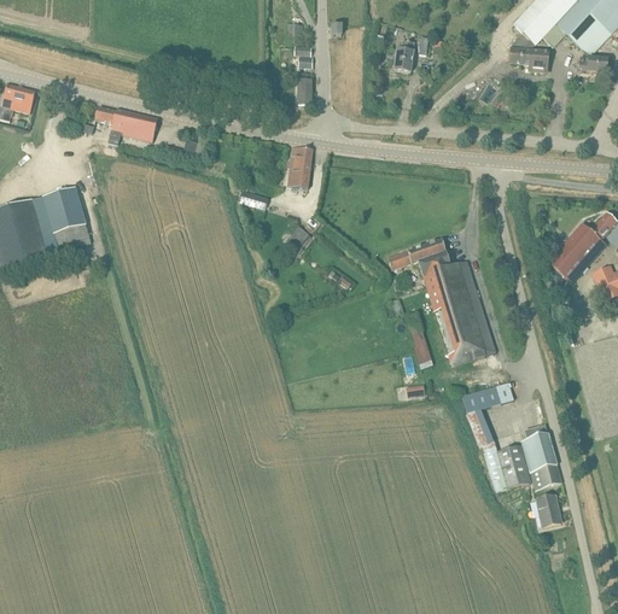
[(514,13),(508,21),(513,25),(522,34),(508,47),(513,51),(512,64),(531,65),(530,71),(546,72),(547,52),(529,50),(535,45),(536,46),(542,39),(555,24),(565,34),(579,48),(592,54),(617,25),(617,0),(536,0),(519,18),(514,13)]
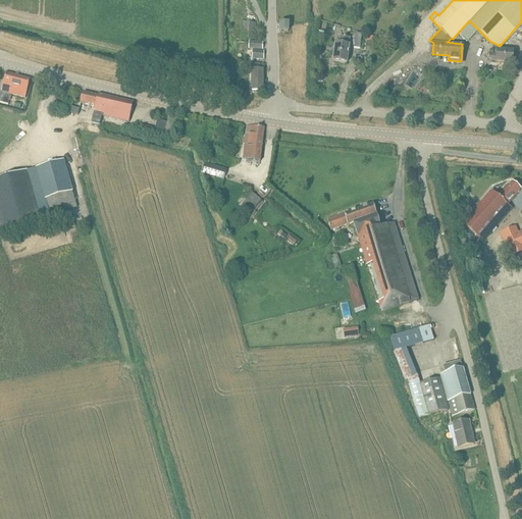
[(280,18),(279,29),(289,30),(289,20),(289,18),(280,18)]
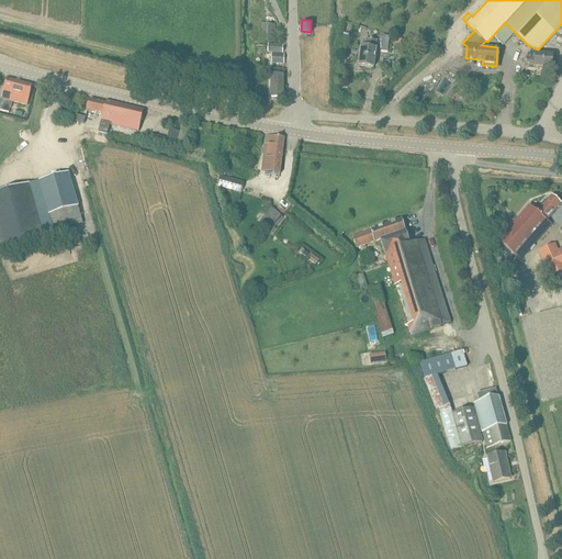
[(274,40),(276,22),(261,22),(260,38),(274,40)]
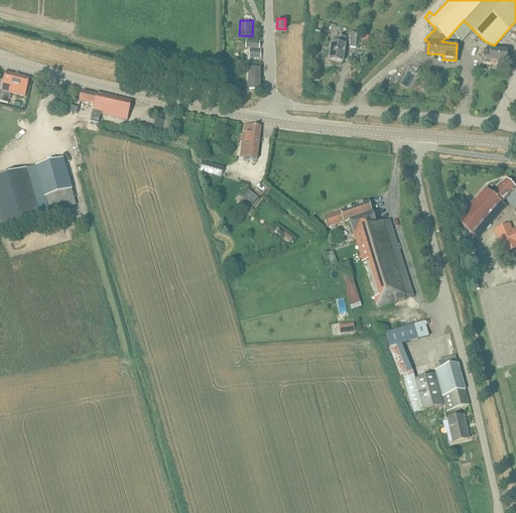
[(356,45),(358,31),(352,30),(350,44),(356,45)]
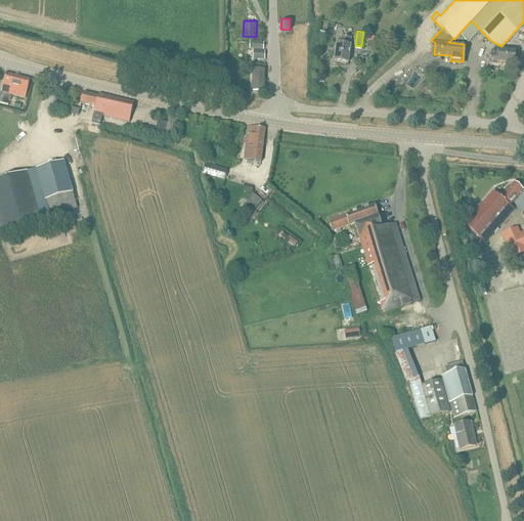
[(335,59),(348,61),(350,43),(351,35),(341,34),(340,42),(337,42),(335,59)]
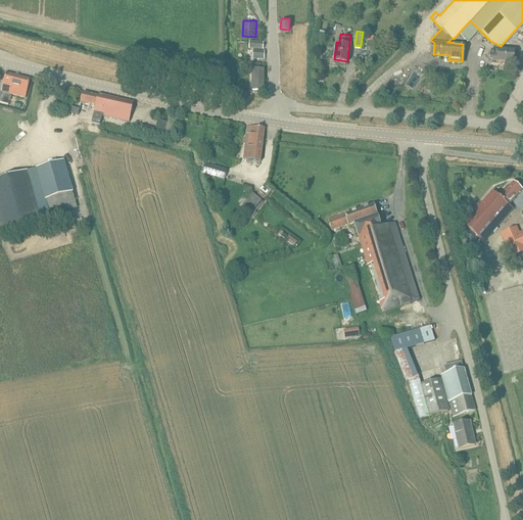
[(263,48),(263,41),(263,40),(249,40),(249,47),(253,47),(252,57),(264,57),(264,48),(263,48)]
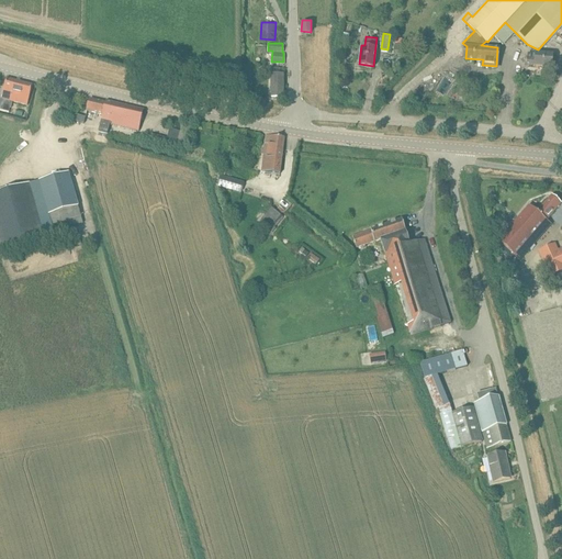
[(535,65),(551,66),(552,53),(536,52),(535,56),(527,55),(527,63),(535,64),(535,65)]
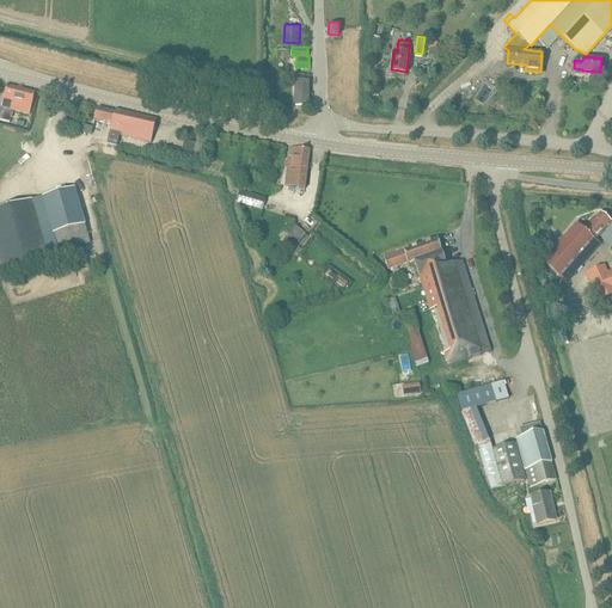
[(295,72),(295,104),(308,104),(308,79),(305,79),(305,73),(295,72)]
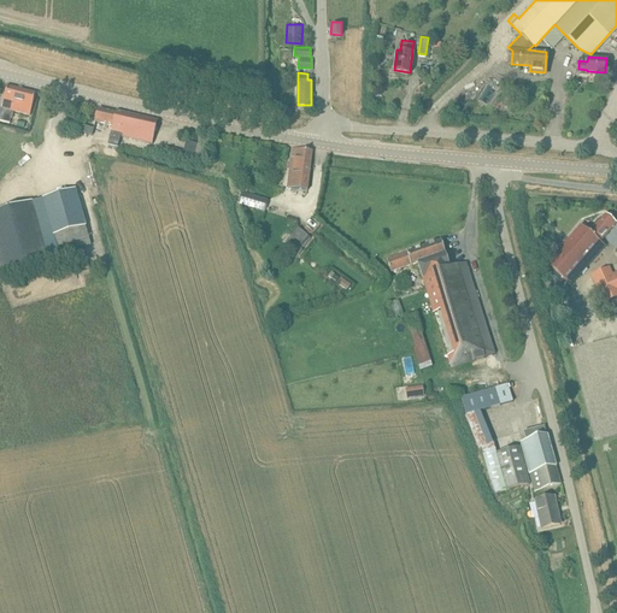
[(13,108),(30,113),(36,89),(9,82),(1,105),(1,106),(0,105),(0,117),(10,121),(10,116),(11,116),(13,108)]
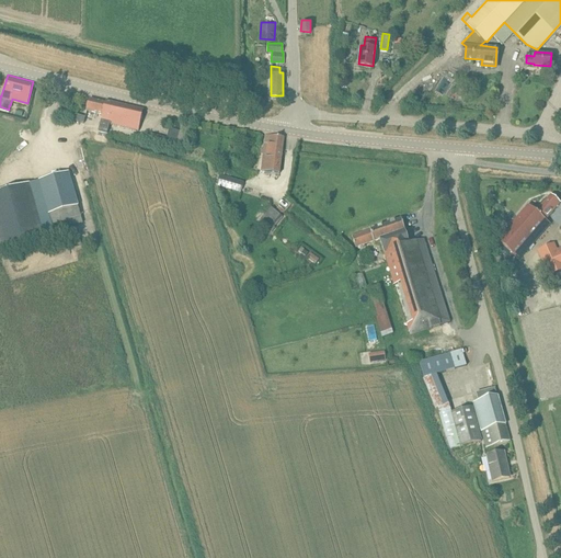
[(99,126),(107,128),(109,129),(111,122),(138,129),(144,107),(106,98),(106,101),(90,97),(87,109),(102,112),(99,126)]
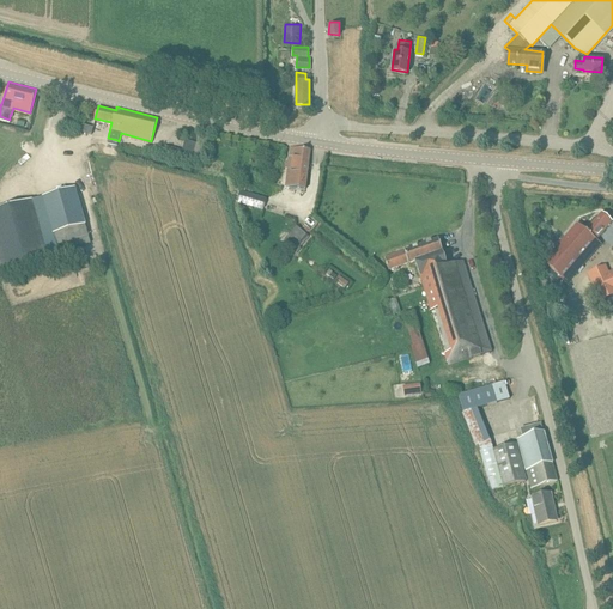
[(72,119),(71,126),(92,132),(93,125),(72,119)]
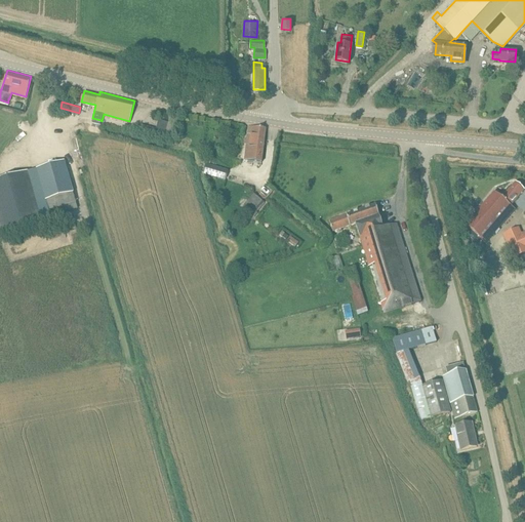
[(173,134),(174,128),(175,123),(177,114),(169,112),(167,121),(158,119),(156,130),(173,134)]
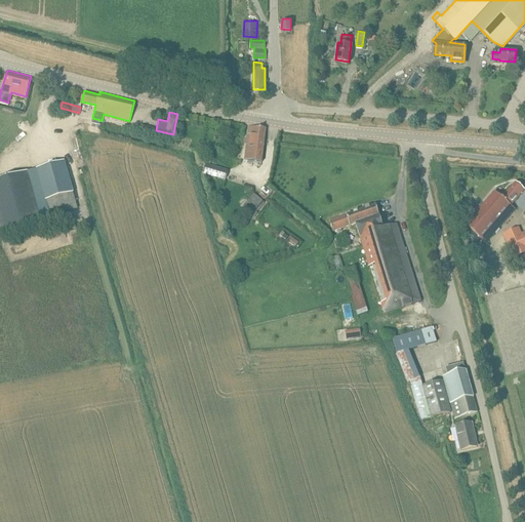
[(154,126),(140,122),(139,128),(153,132),(154,126)]
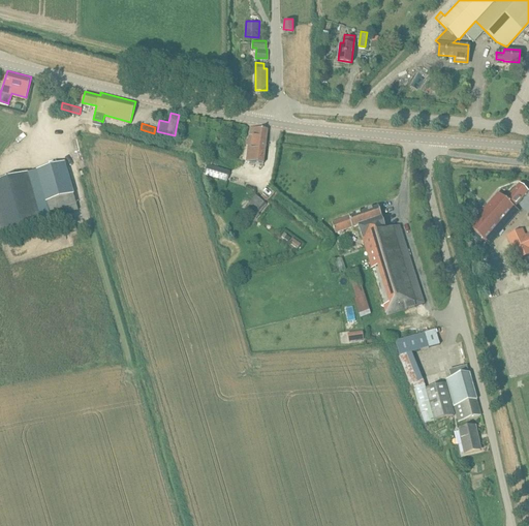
[(245,138),(245,143),(247,144),(245,160),(265,162),(269,127),(268,127),(249,125),(248,140),(245,138)]
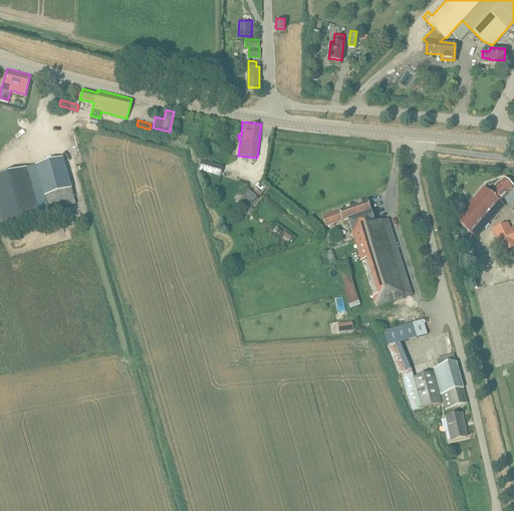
[(36,164),(47,204),(62,199),(64,205),(76,202),(62,156),(36,164)]
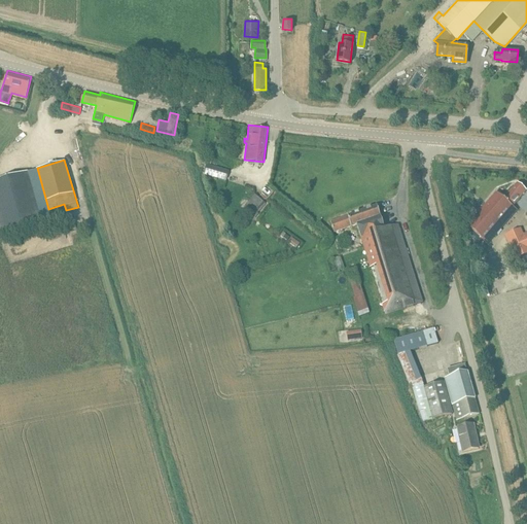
[(230,169),(207,163),(204,173),(226,178),(230,169)]
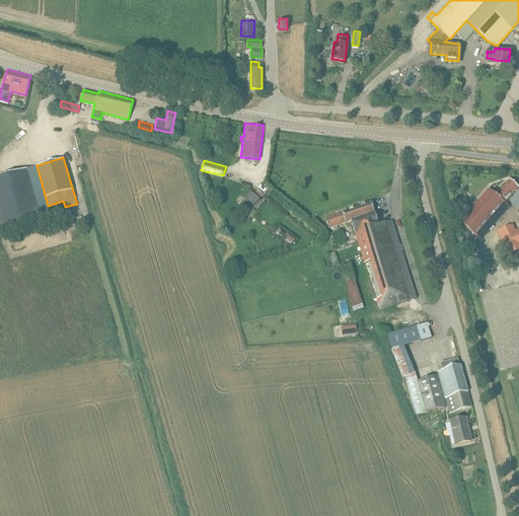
[(36,165),(27,168),(41,213),(50,210),(48,206),(36,165)]
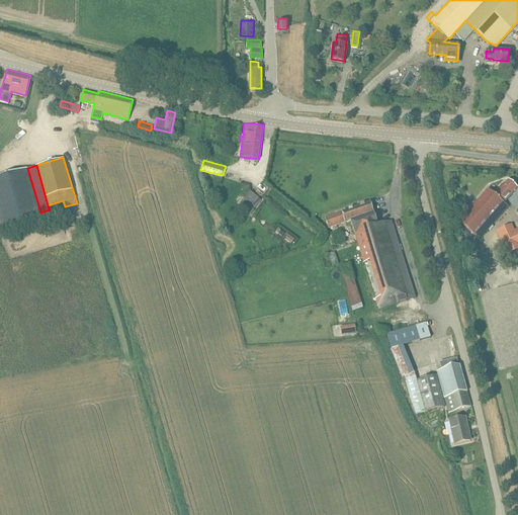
[(0,174),(0,219),(2,227),(41,216),(40,212),(27,168),(27,167),(0,174)]
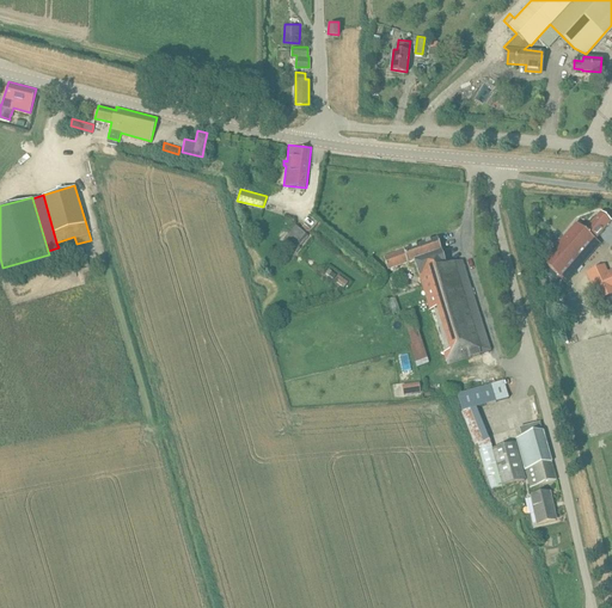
[(544,262),(539,266),(551,278),(556,282),(561,276),(595,238),(594,238),(611,219),(600,210),(585,228),(576,221),(542,259),(544,262)]
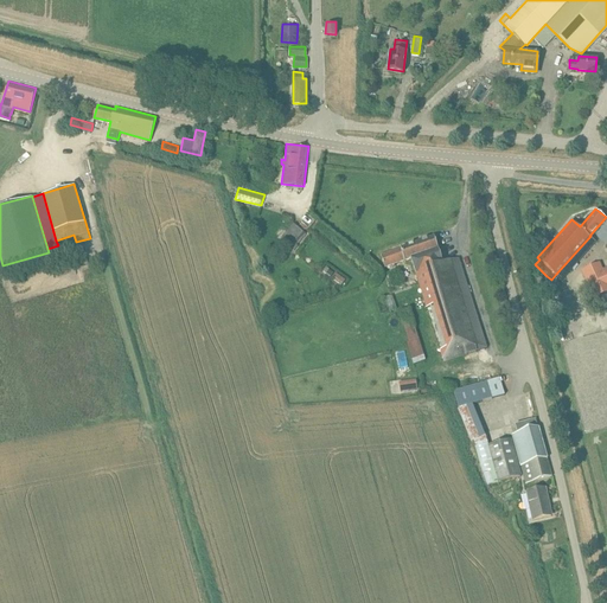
[(293,222),(279,239),(292,250),(298,244),(296,243),(306,232),(293,222)]
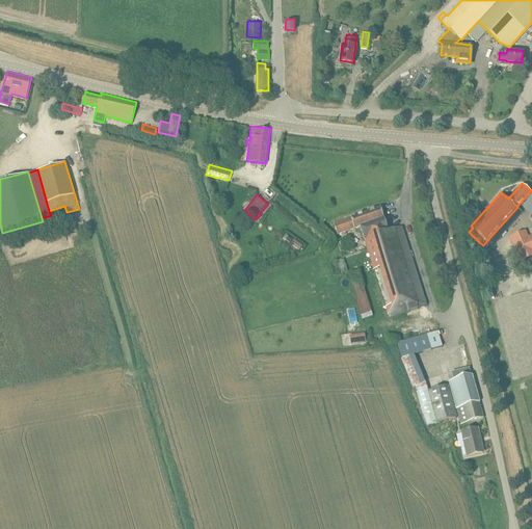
[(389,315),(427,303),(401,225),(389,229),(380,206),(334,222),(337,233),(360,226),(366,244),(374,268),(375,268),(379,266),(391,303),(388,306),(386,306),(389,315)]
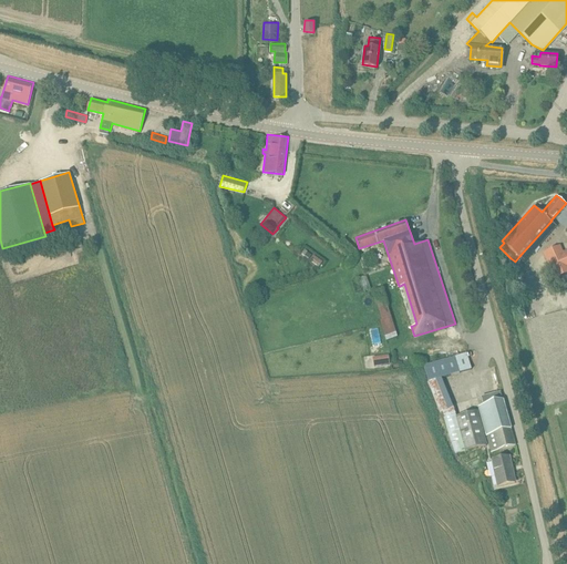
[(64,231),(47,236),(49,241),(66,235),(64,231)]
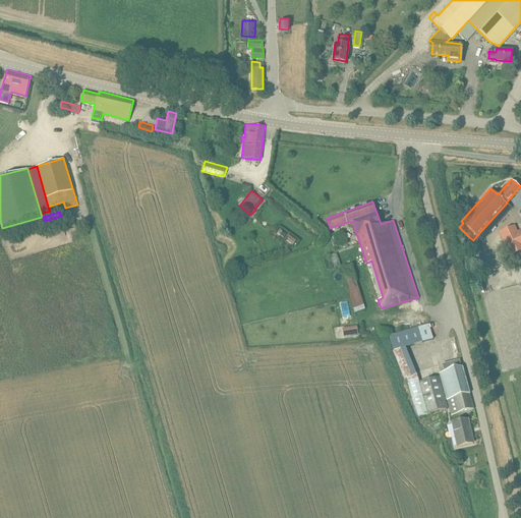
[(514,223),(499,230),(510,254),(520,249),(520,227),(517,229),(514,223)]
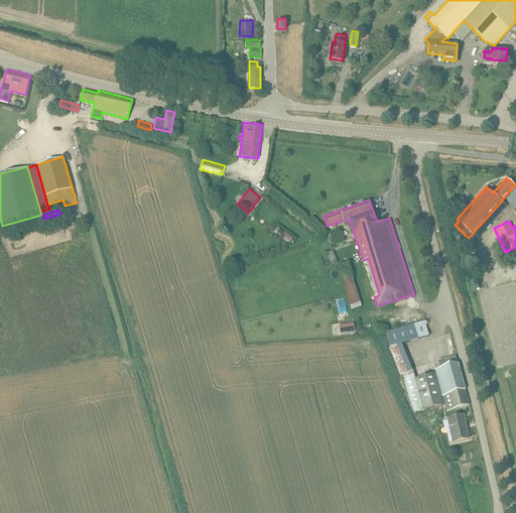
[(277,225),(274,229),(281,233),(284,230),(277,225)]
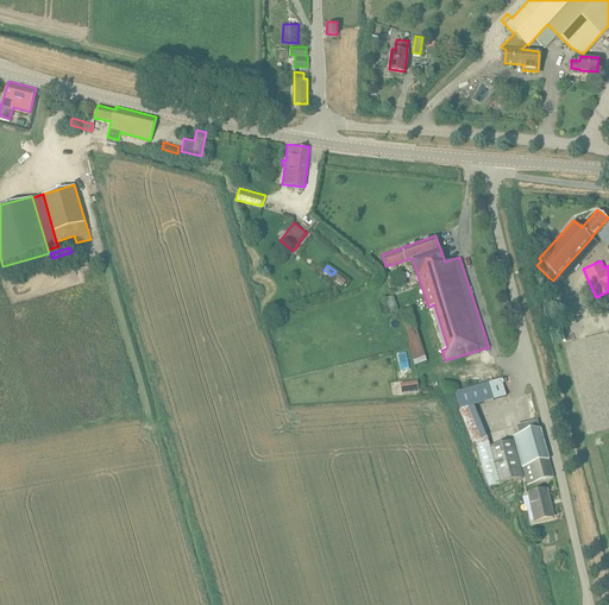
[(346,279),(337,272),(332,277),(343,284),(346,279)]
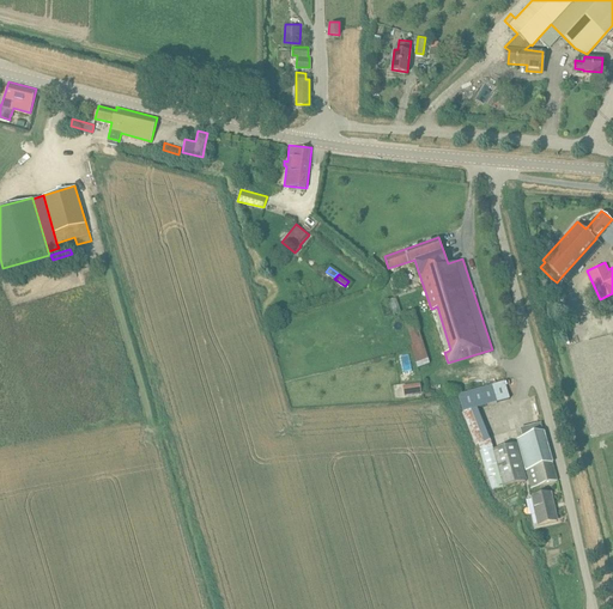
[(394,296),(388,298),(393,314),(399,311),(394,296)]
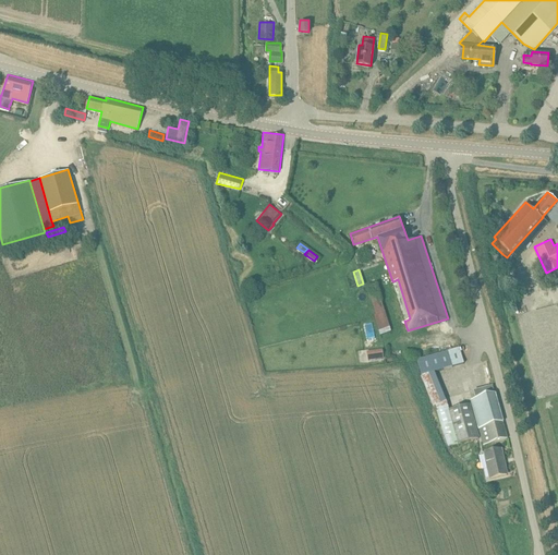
[(378,290),(370,293),(375,313),(385,310),(378,290)]
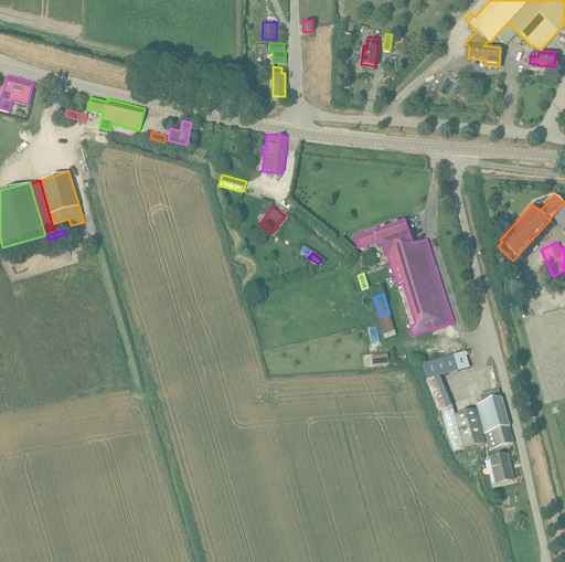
[(390,314),(380,317),(379,317),(383,332),(394,329),(390,314)]
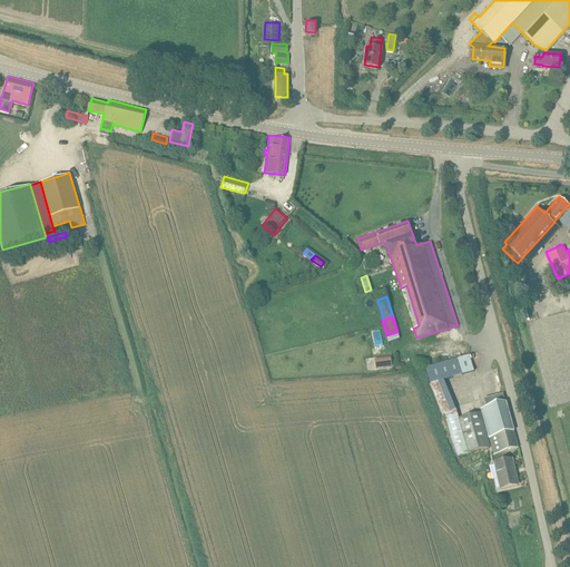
[(431,382),(443,413),(444,413),(444,416),(446,416),(446,417),(454,443),(459,453),(489,445),(480,412),(459,418),(457,408),(455,408),(443,379),(473,370),(469,353),(426,365),(431,382)]
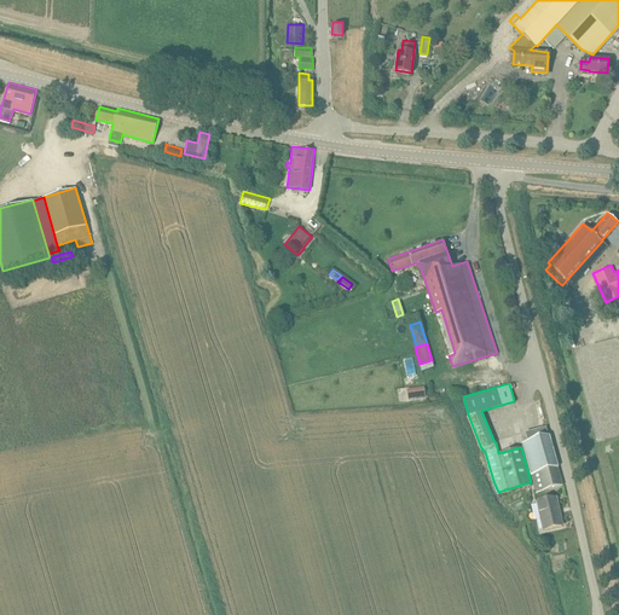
[(406,389),(408,399),(424,395),(423,387),(406,389)]
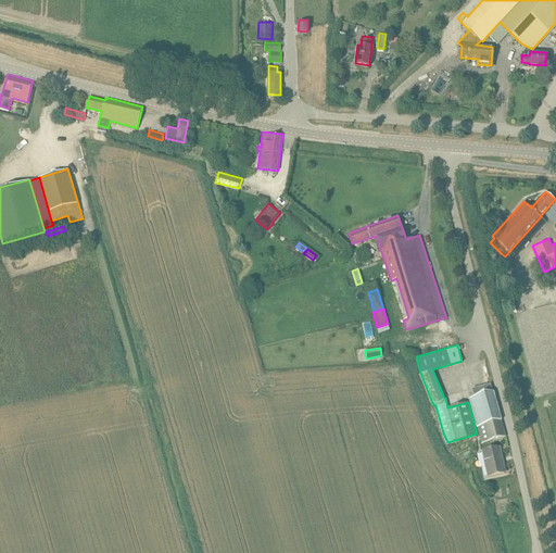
[(491,382),(482,385),(471,388),(474,396),(469,397),(481,441),(505,435),(491,382)]
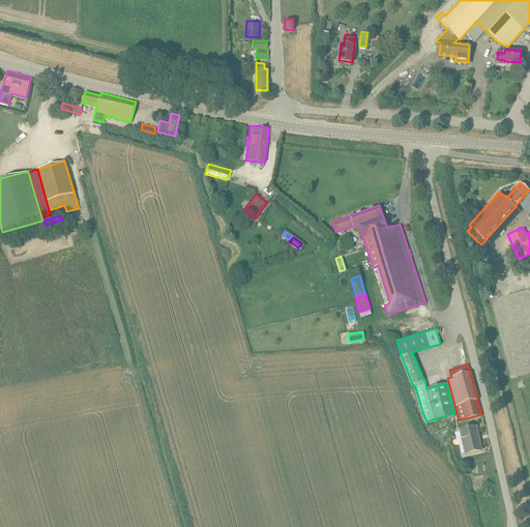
[(465,452),(481,448),(476,425),(460,429),(465,452)]
